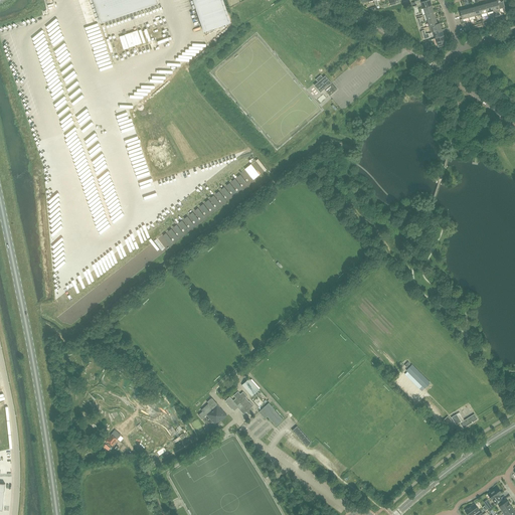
[(157,0),(93,0),(102,22),(159,3),(157,0)]
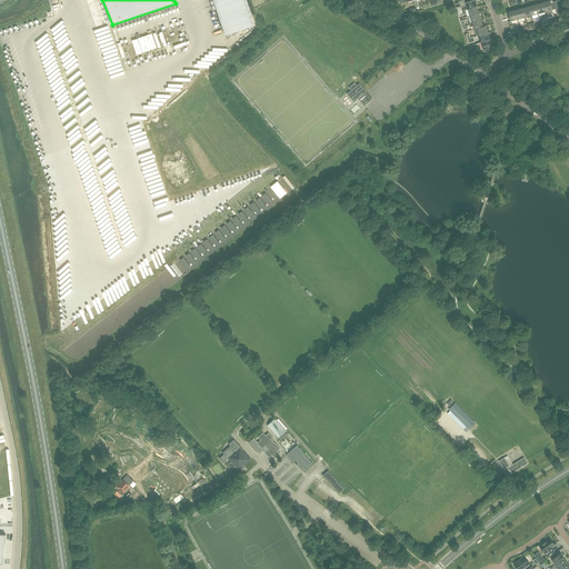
[(212,0),(226,36),(255,26),(246,0),(212,0)]
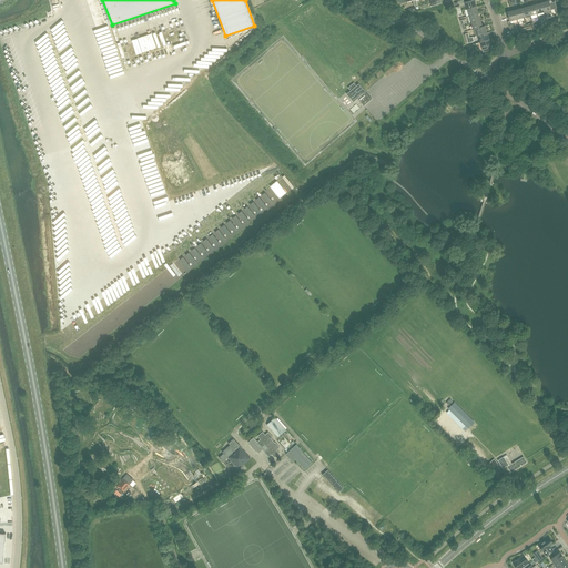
[(467,9),(476,7),(474,0),(472,0),(465,2),(467,9)]
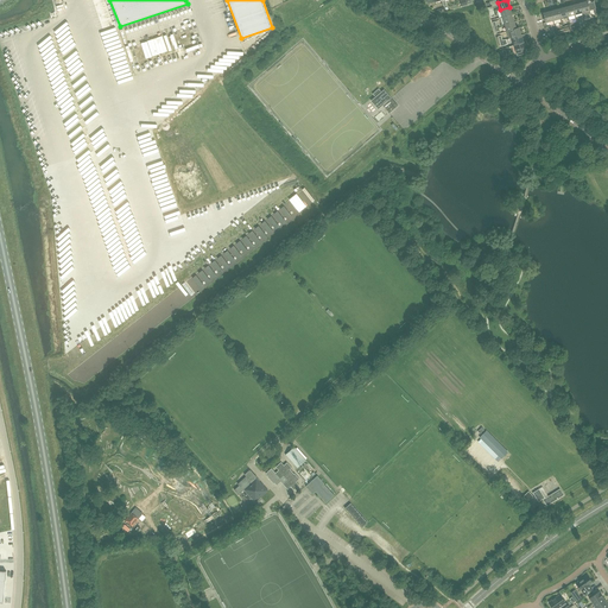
[(587,1),(580,4),(582,13),(583,16),(590,13),(587,1)]
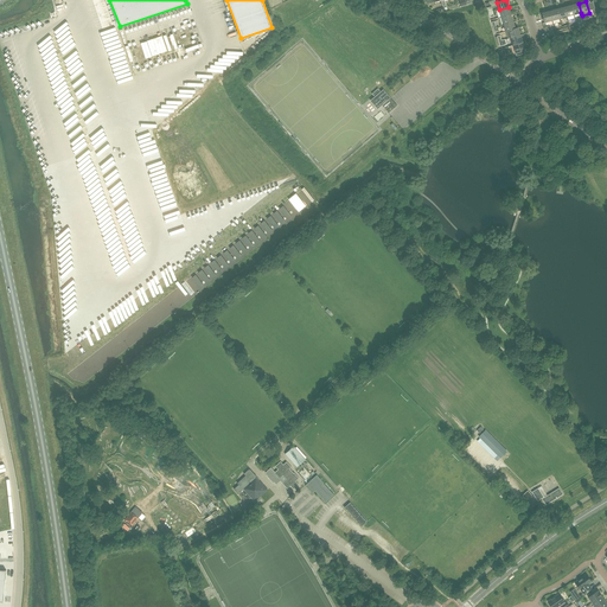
[(579,4),(572,5),(574,14),(581,13),(579,4)]
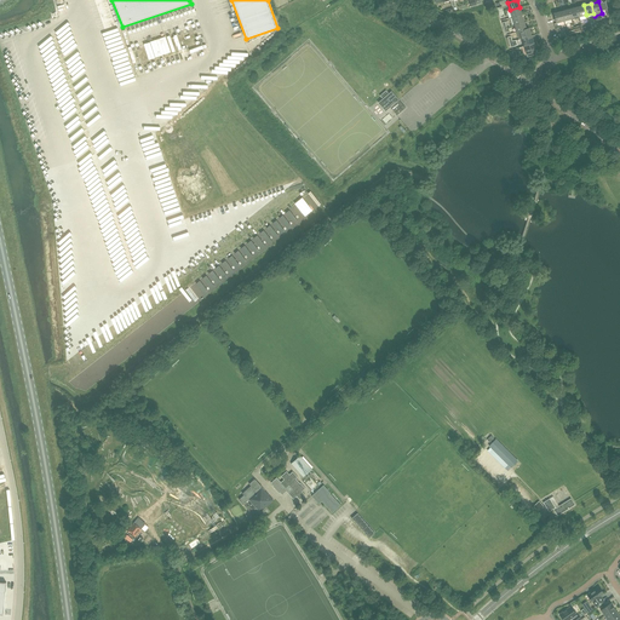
[(586,15),(584,5),(577,7),(579,17),(586,15)]
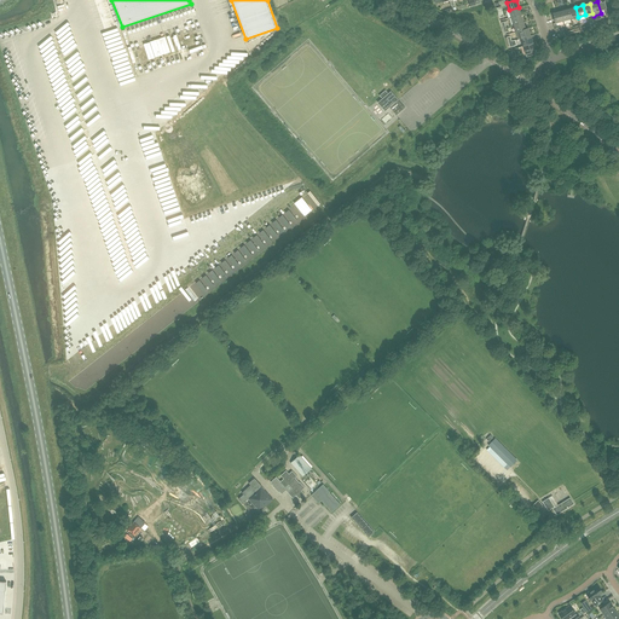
[(519,7),(509,10),(512,17),(521,15),(519,7)]
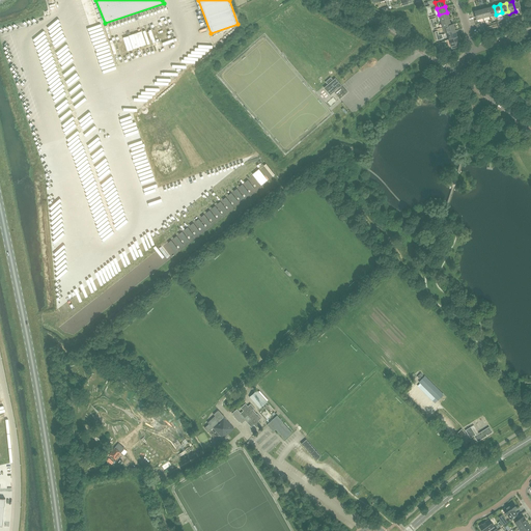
[(490,17),(496,15),(494,6),(487,7),(490,17)]
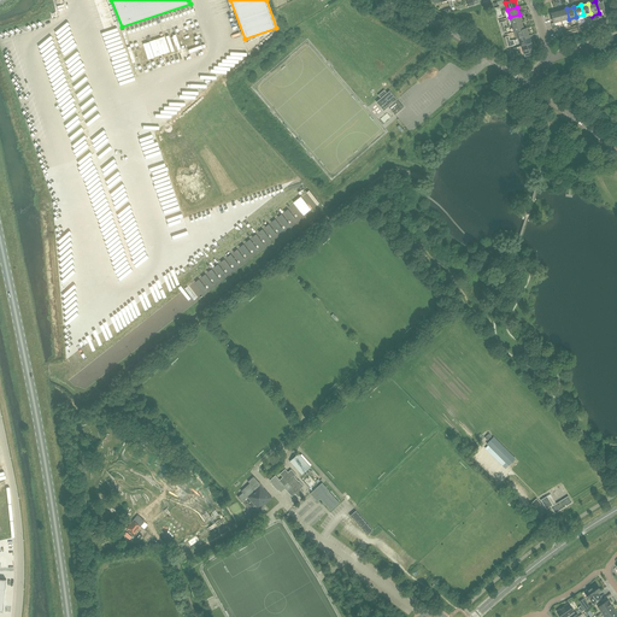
[(562,21),(569,19),(566,9),(559,11),(562,21)]
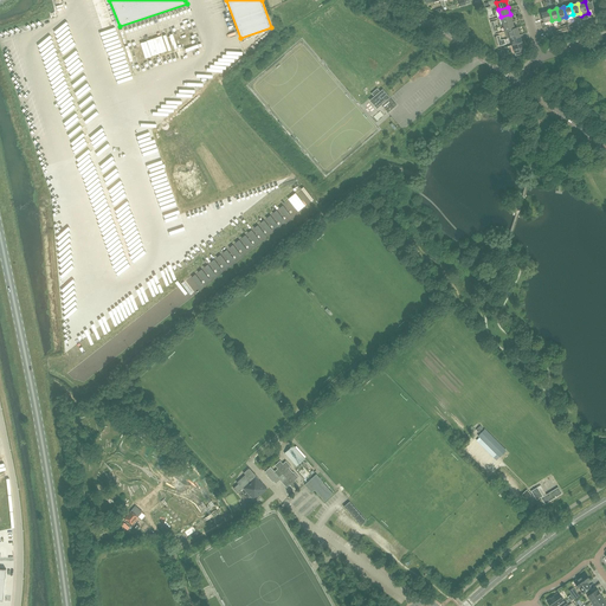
[(543,23),(552,20),(549,11),(541,13),(543,23)]
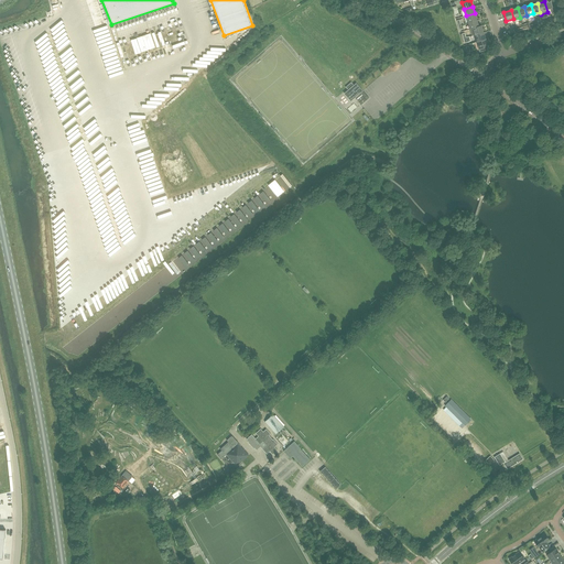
[(475,13),(466,15),(468,22),(477,20),(475,13)]
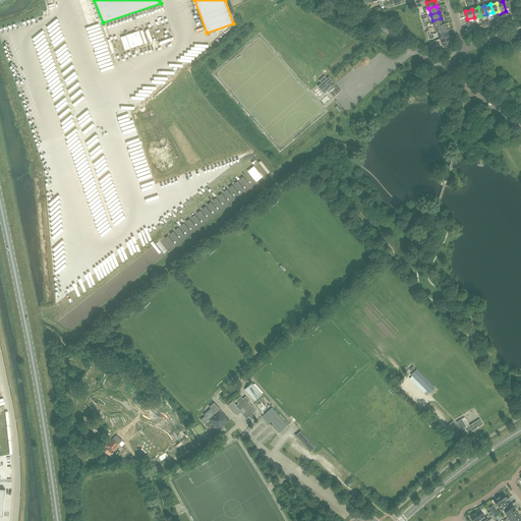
[(443,24),(441,18),(432,20),(435,26),(443,24)]
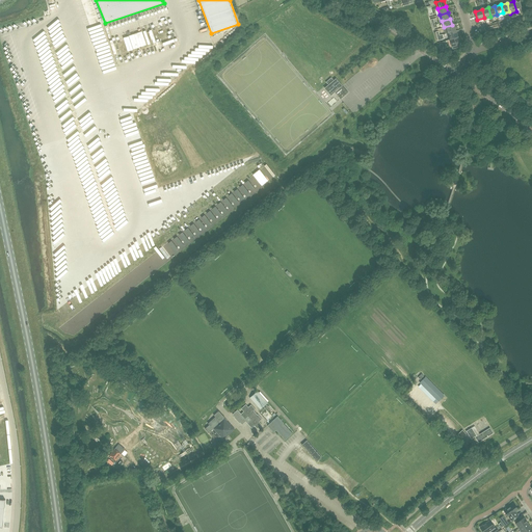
[(6,25),(0,26),(0,31),(18,27),(16,22),(6,25)]
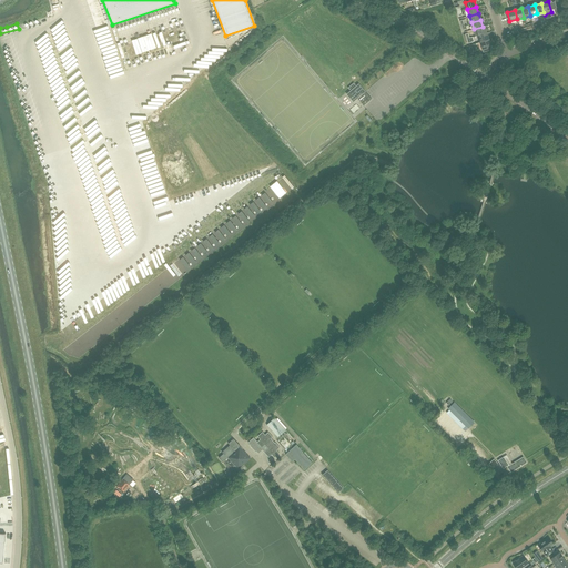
[(477,32),(478,36),(487,32),(485,26),(483,27),(474,29),(475,32),(477,32)]
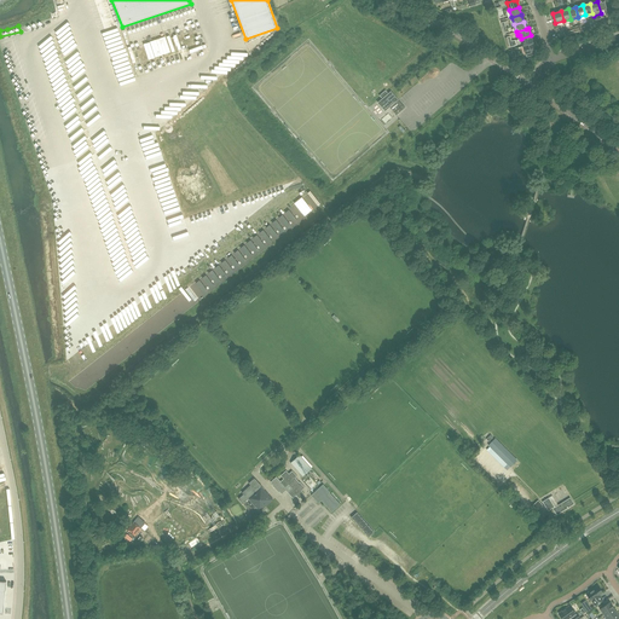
[(524,46),(533,42),(531,35),(521,39),(524,46)]
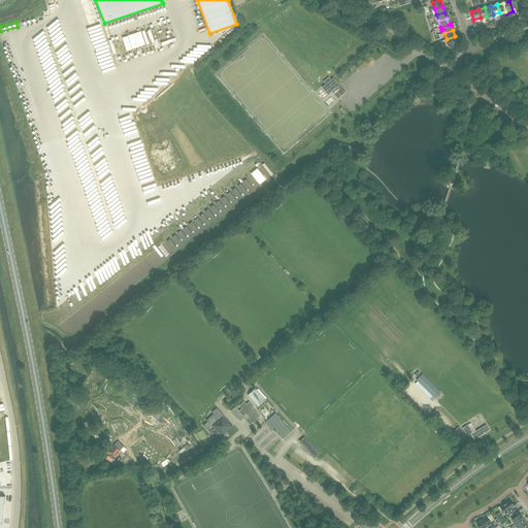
[(5,46),(15,38),(13,34),(2,43),(5,46)]
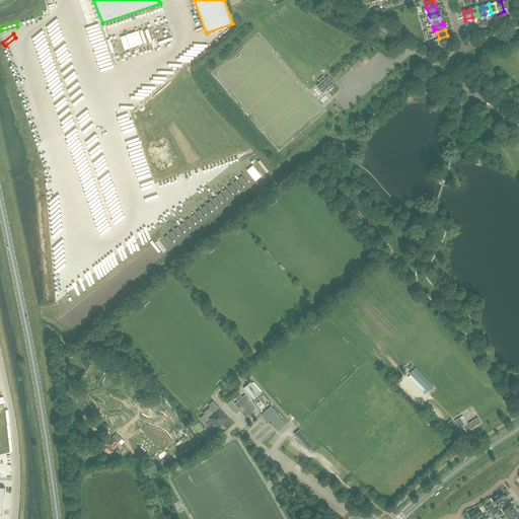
[(449,43),(447,35),(439,39),(441,45),(447,43),(449,43)]
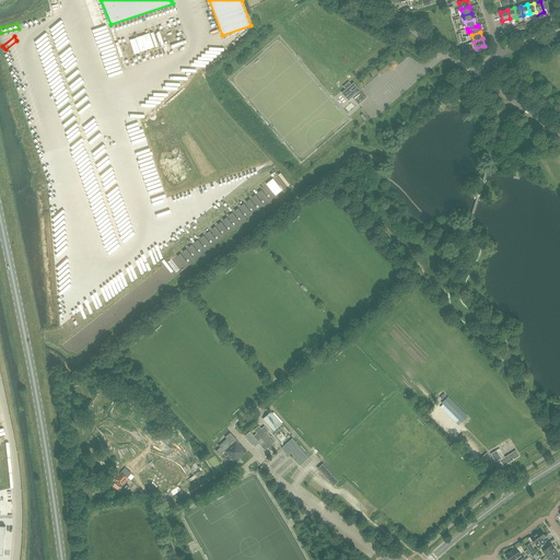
[(359,104),(366,97),(360,90),(359,90),(353,83),(352,85),(349,82),(343,86),(347,90),(345,92),(350,97),(352,96),(359,104)]
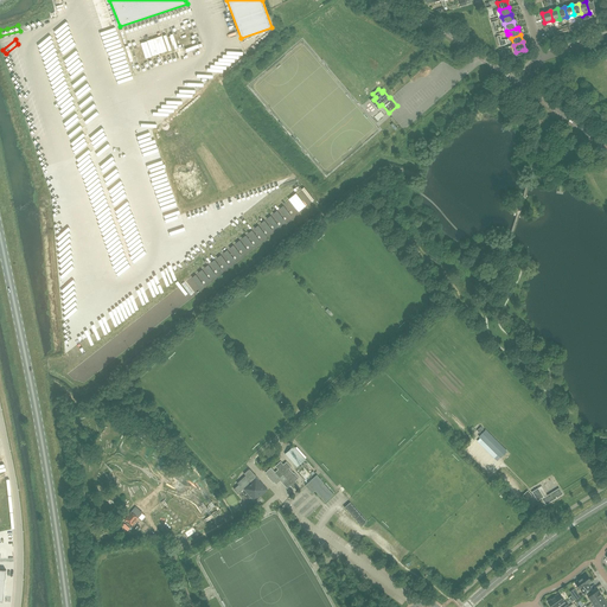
[(45,136),(32,146),(43,160),(56,151),(45,136)]
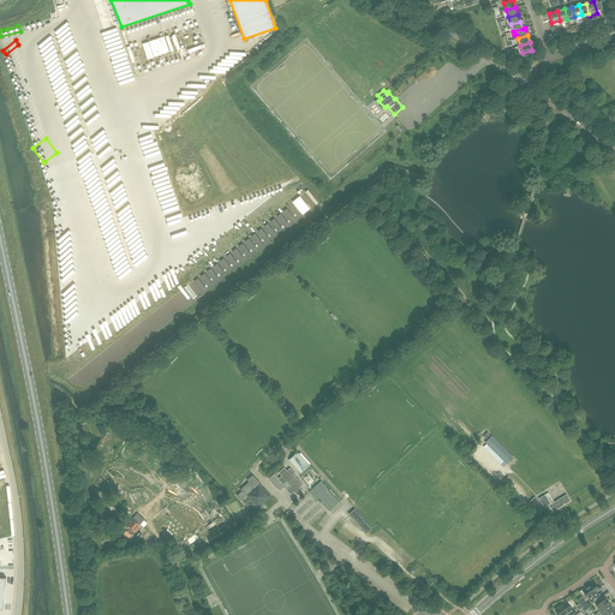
[(287,209),(284,212),(292,222),(296,220),(287,209)]
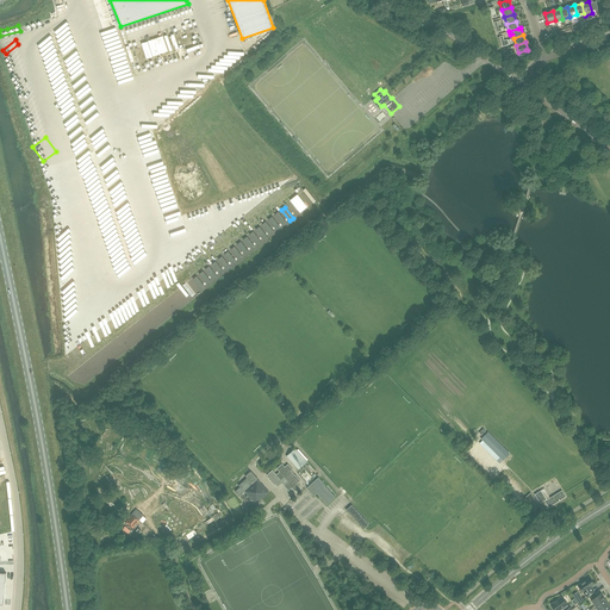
[(279,212),(275,215),(284,225),(287,223),(279,212)]
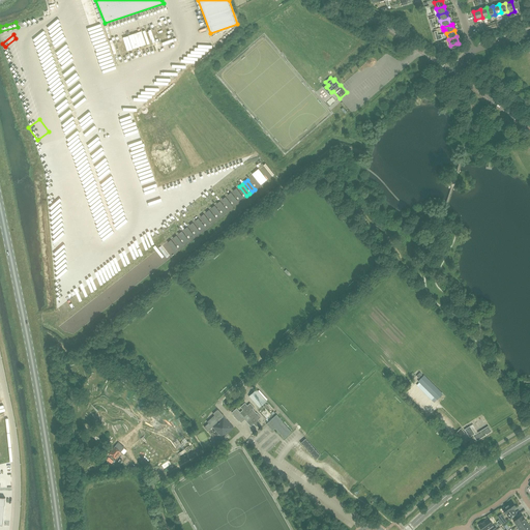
[(237,188),(233,192),(240,200),(244,198),(237,188)]
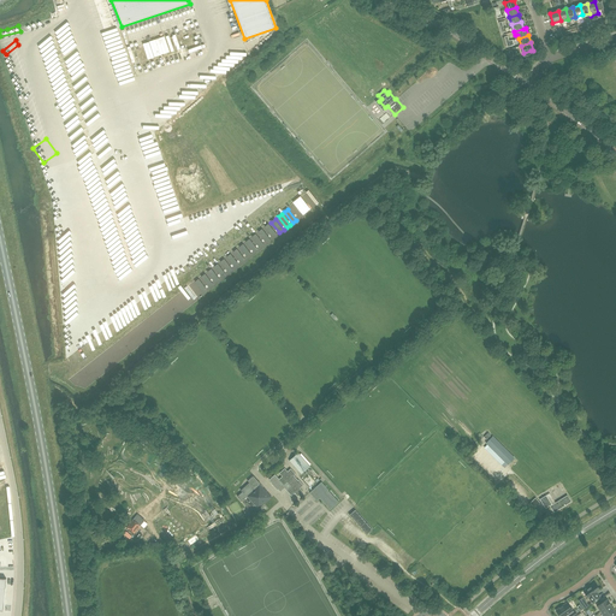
[(268,224),(265,227),(273,237),(277,235),(268,224)]
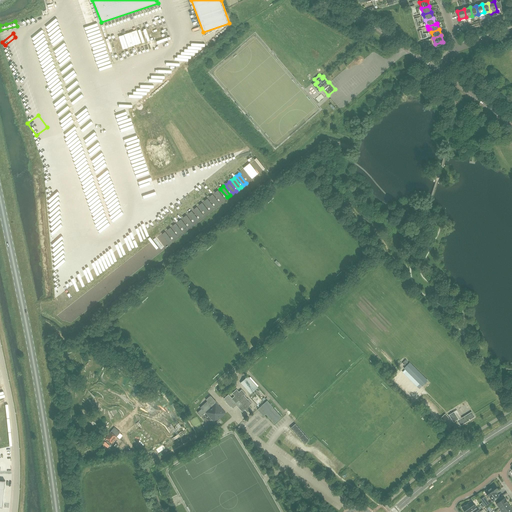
[(218,190),(215,193),(222,202),(225,199),(218,190)]
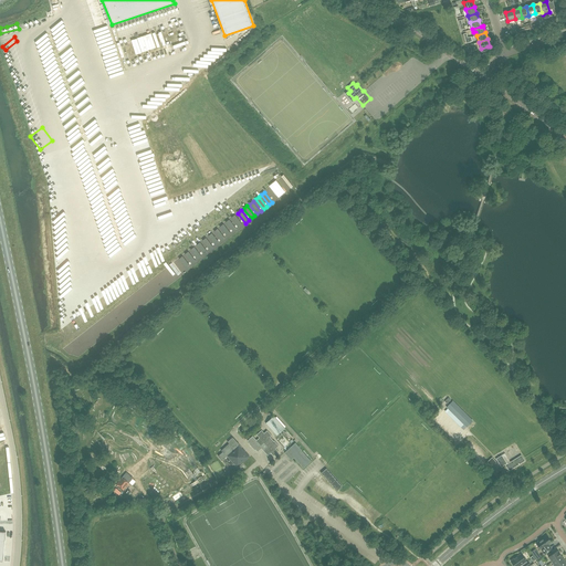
[(236,215),(232,218),(240,228),(243,224),(236,215)]
